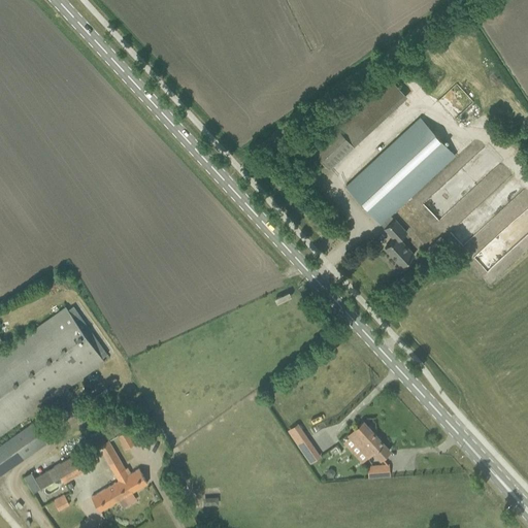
[(381,225),(385,229),(394,220),(391,216),(456,156),(420,118),(345,186),(381,225)]
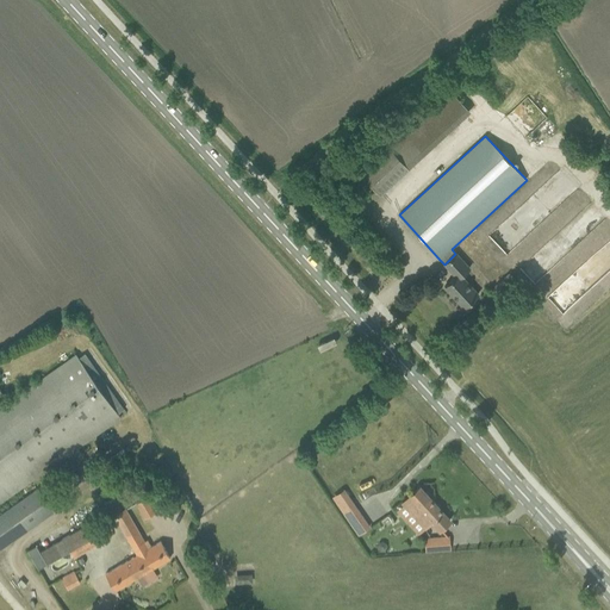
[(408,169),(388,149),(361,174),(380,194),(408,169)]
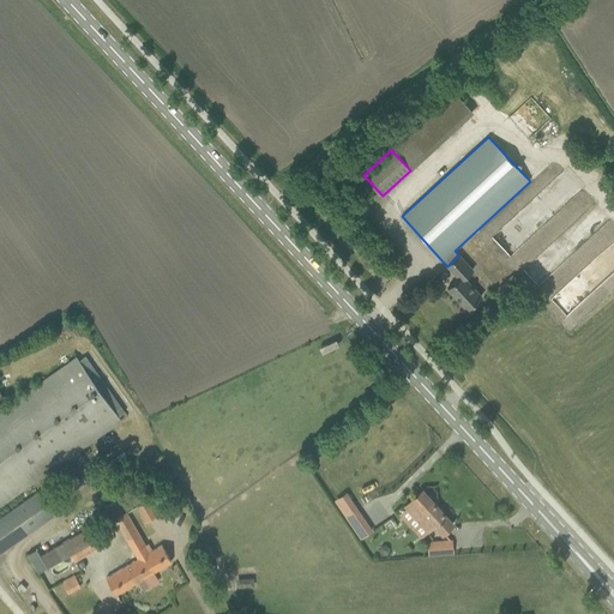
[(458,256),(447,266),(459,278),(447,289),(456,298),(458,296),(469,307),(467,309),(482,296),(464,276),(473,269),(459,254),(458,256)]
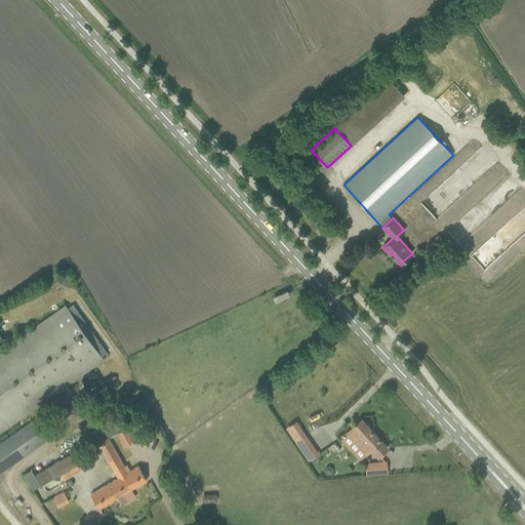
[(0,432),(57,392),(64,401),(73,395),(67,386),(104,360),(66,307),(4,349),(1,345),(0,345),(0,432)]
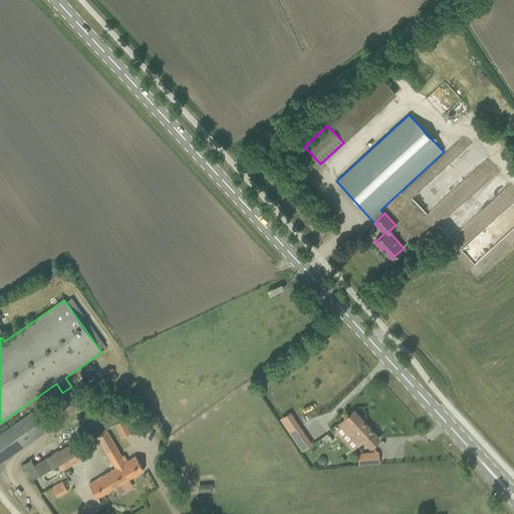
[(301,452),(312,445),(290,411),(279,418),(301,452)]
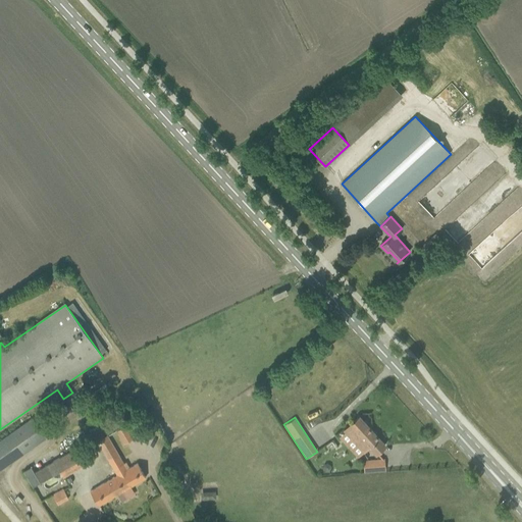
[(345,430),(342,433),(351,444),(349,446),(353,449),(372,431),(359,417),(345,430)]
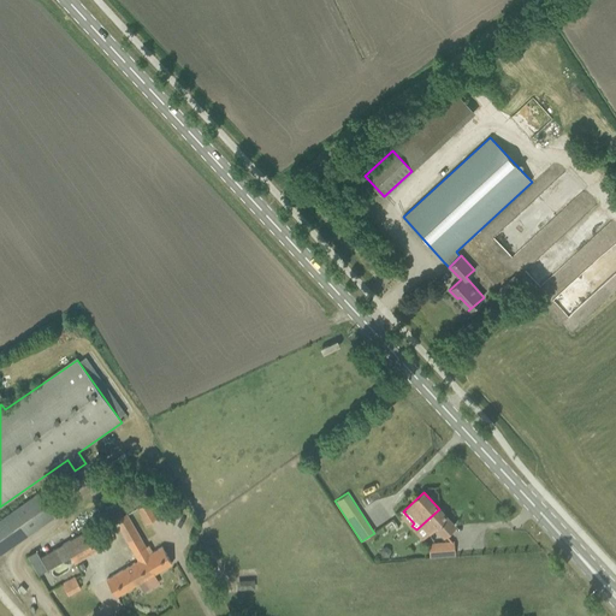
[(0,555),(55,516),(39,493),(0,520),(0,555)]
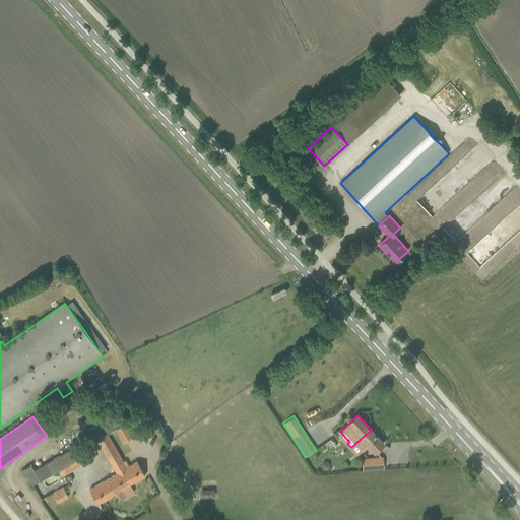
[(124,443),(133,438),(143,432),(136,417),(117,430),(124,443)]
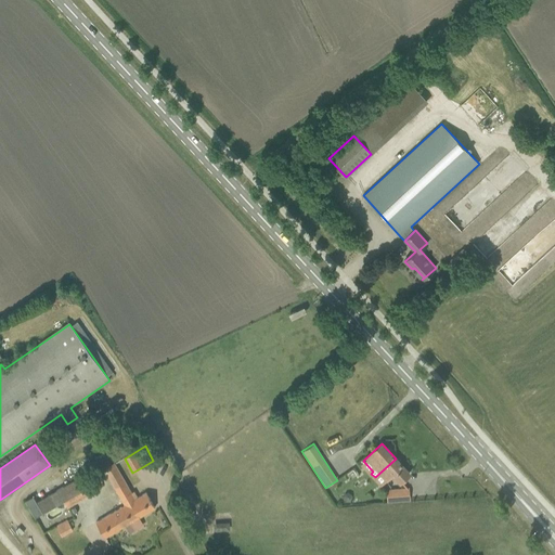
[(396,459),(375,477),(382,485),(387,480),(388,480),(395,474),(401,481),(409,474),(396,459)]
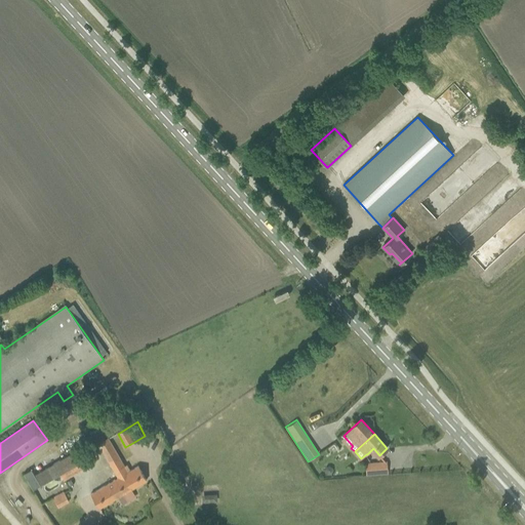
[(90,494),(99,508),(147,480),(138,466),(128,472),(108,438),(98,443),(118,478),(90,494)]
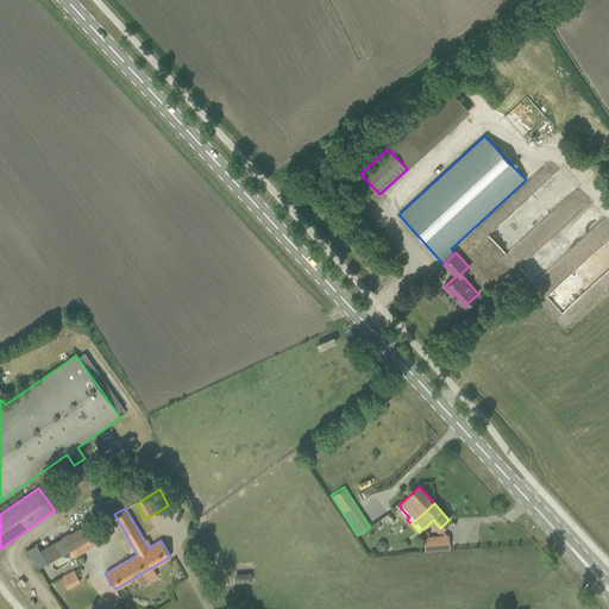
[(111,532),(104,519),(83,528),(82,526),(39,550),(37,545),(27,548),(38,567),(70,550),(71,553),(111,532)]
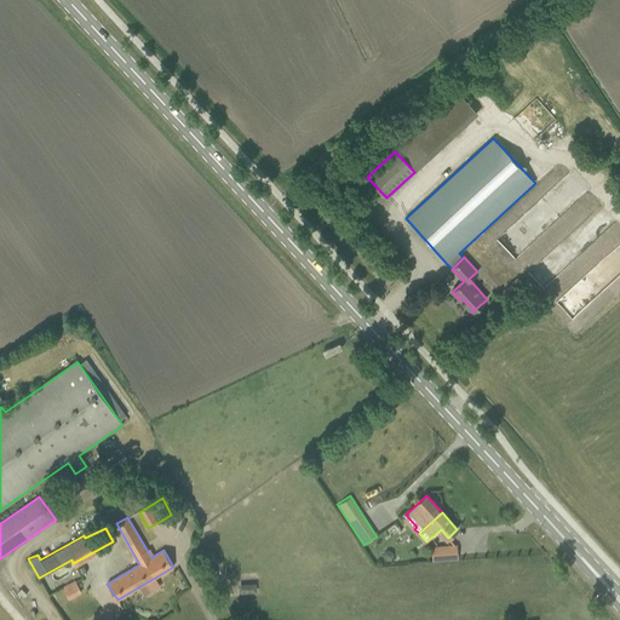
[(458,558),(457,546),(434,547),(434,560),(458,558)]
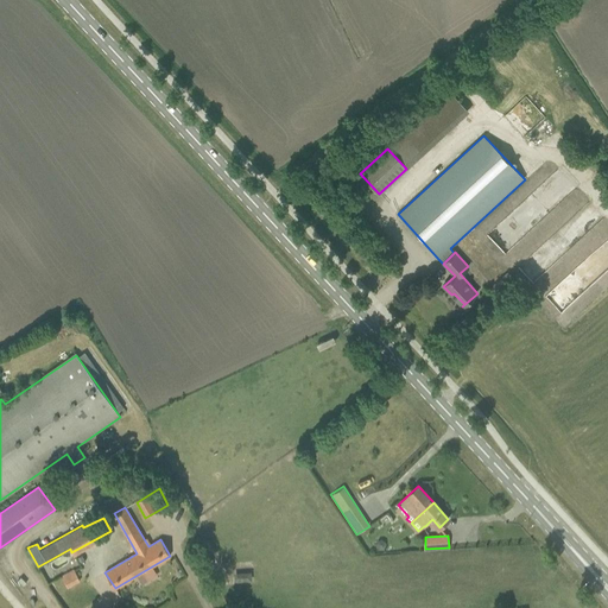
[(67,587),(80,581),(74,570),(62,576),(67,587)]
